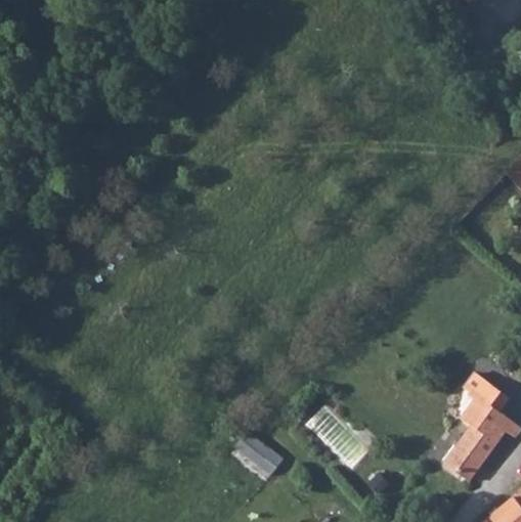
[(479,393),(509,418),(519,406),(475,372),(445,407),(459,418),(479,393)]
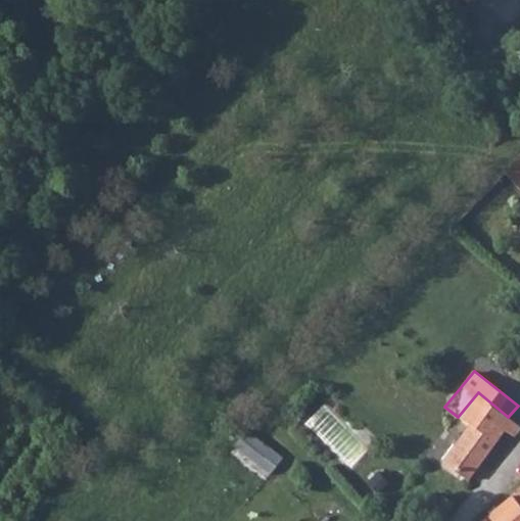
[(519,427),(519,426),(508,417),(478,392),(458,417),(468,424),(495,442),(505,429),(515,435),(519,427)]
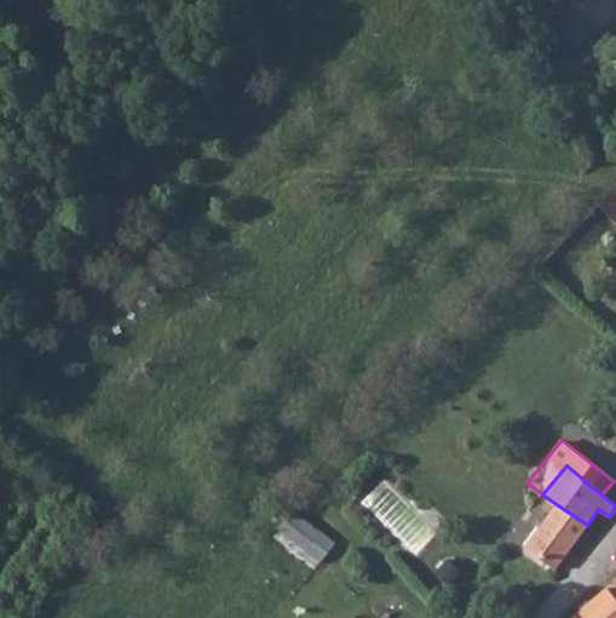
[(523,549),(554,571),(587,525),(554,503),(523,549)]
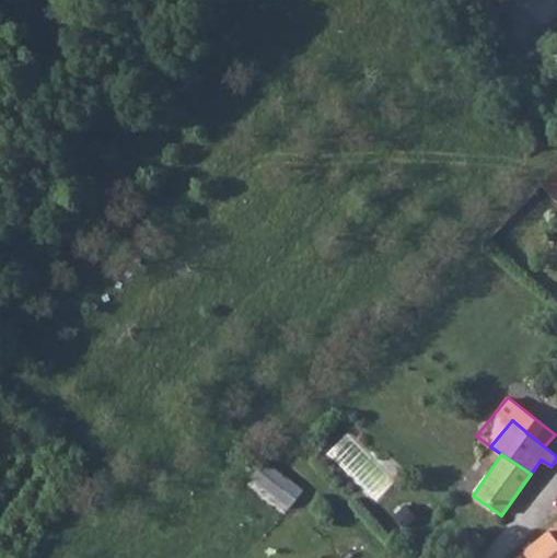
[(255,464),(242,485),(285,510),(298,489),(255,464)]
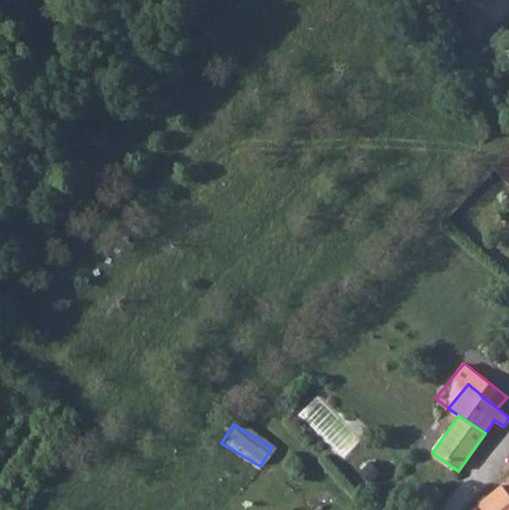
[(508,509),(508,493),(501,484),(470,509),(508,509)]
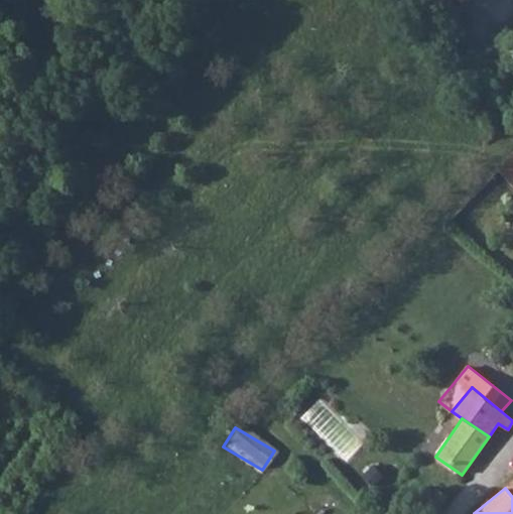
[(447,498),(436,490),(427,500),(438,508),(447,498)]
